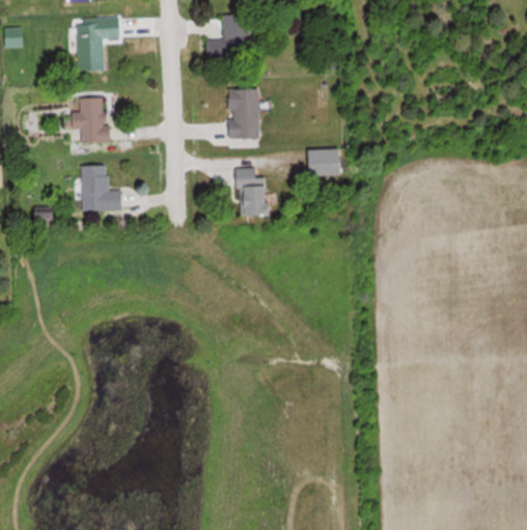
[(222,39),(205,39),(205,64),(247,64),(247,15),(222,15),(222,39)]
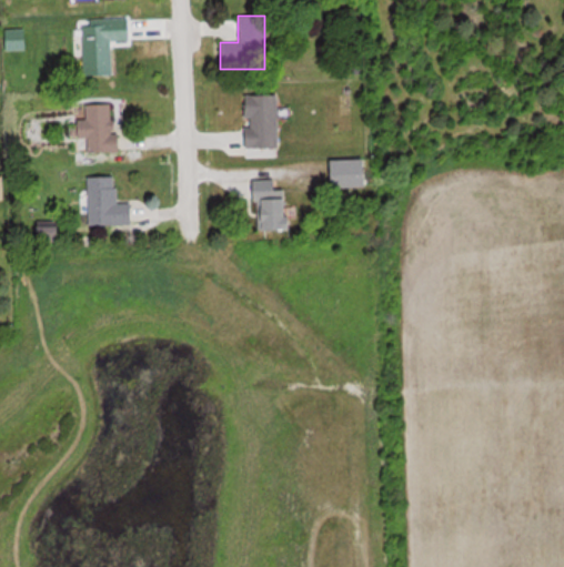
[(109,43),(127,43),(127,18),(80,19),(80,77),(109,77),(109,43)]
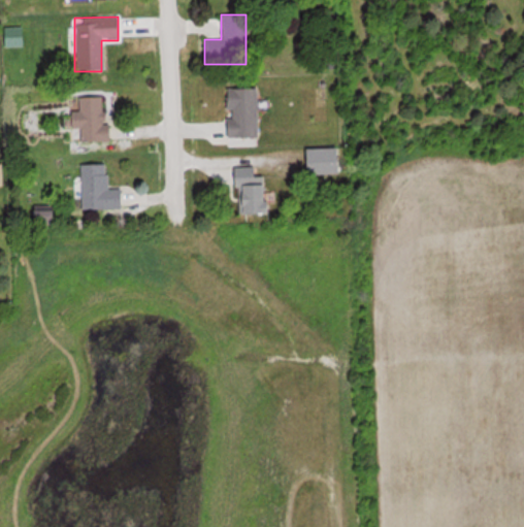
[(21,46),(21,27),(3,27),(3,46),(21,46)]
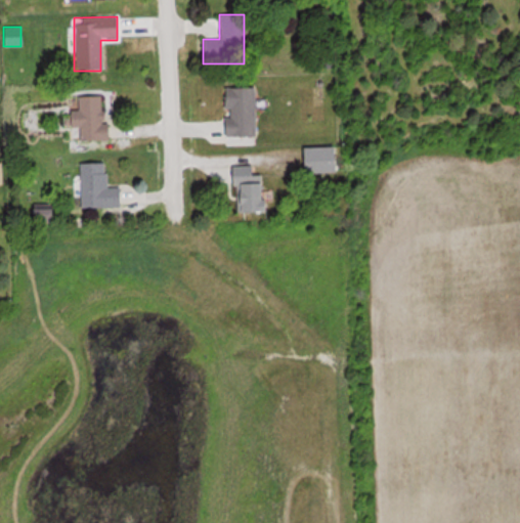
[(255,89),(223,89),(223,137),(255,137),(255,89)]
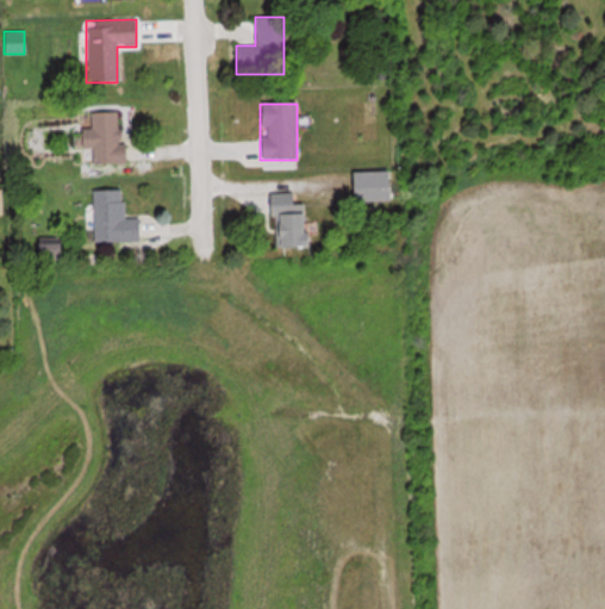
[(124,163),(122,112),(89,113),(91,130),(81,130),(82,149),(91,149),(92,166),(124,163)]
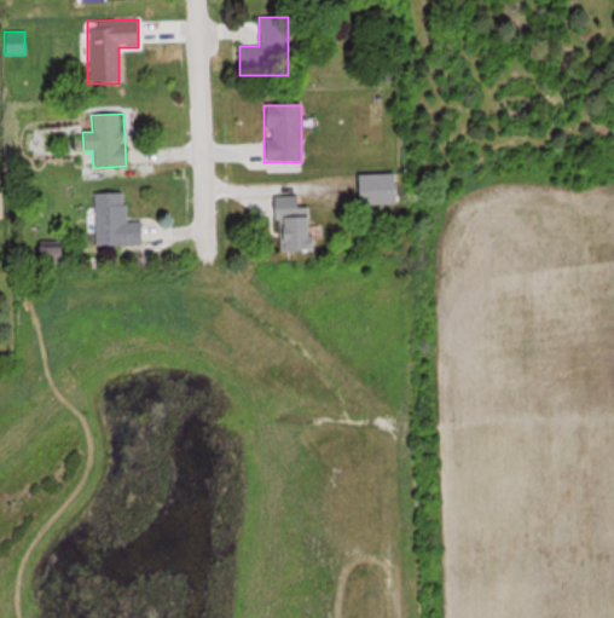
[(355,175),(355,204),(395,204),(395,175),(355,175)]
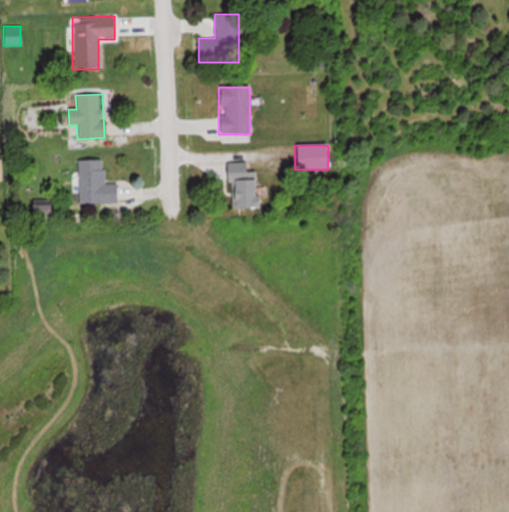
[(103,160),(77,160),(78,203),(116,202),(116,184),(103,184),(103,160)]
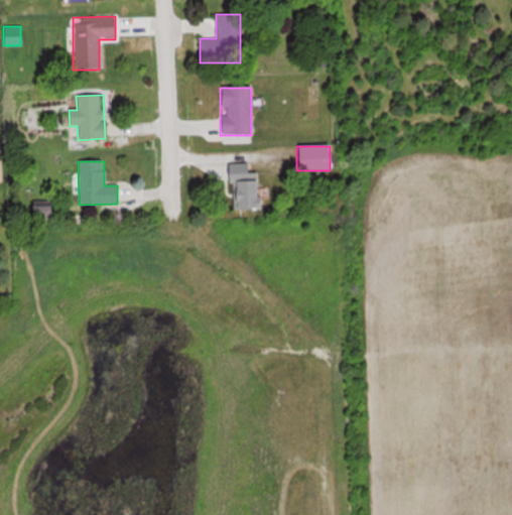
[(232,210),(260,211),(261,173),(248,172),(248,164),(227,164),(227,183),(233,183),(232,210)]
